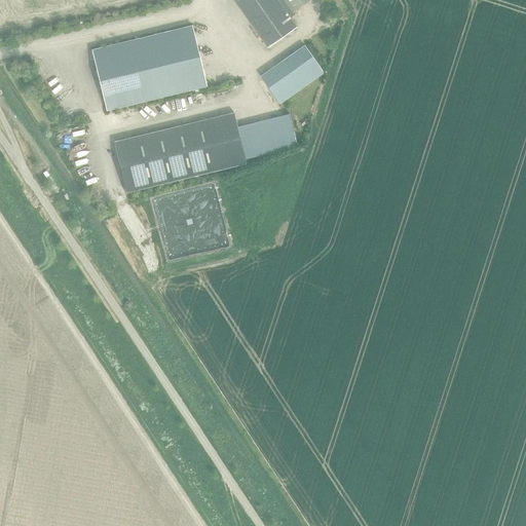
[(292,12),(308,0),(233,0),(267,47),(297,27),(290,17),(294,14),(292,12)]
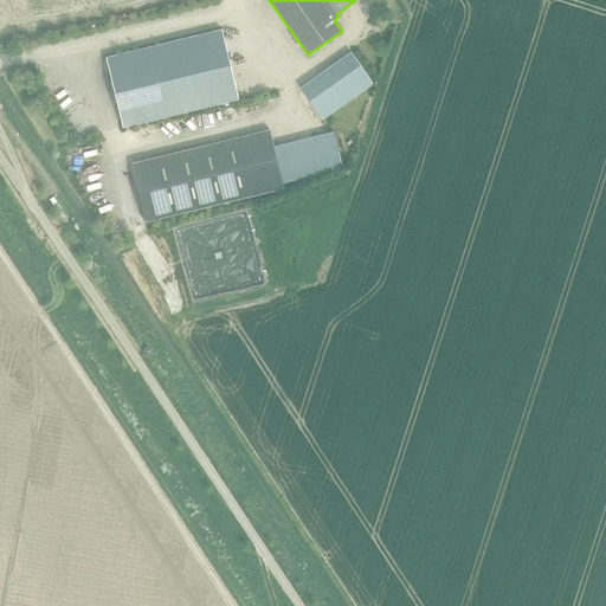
[(122,127),(238,100),(221,30),(105,57),(122,127)]
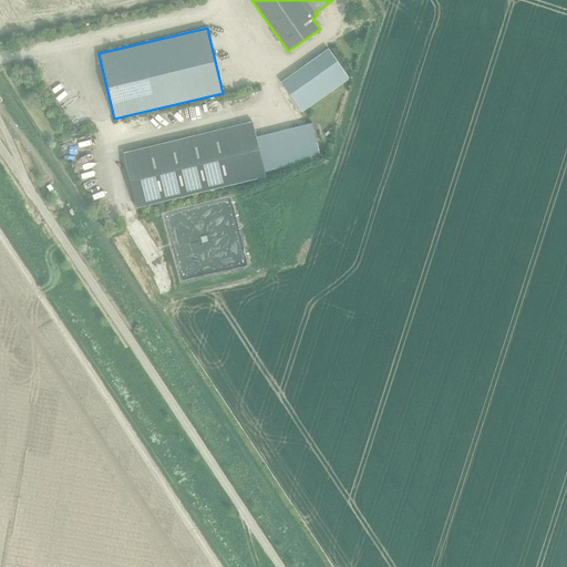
[(349,79),(328,49),(280,82),(301,112),(349,79)]
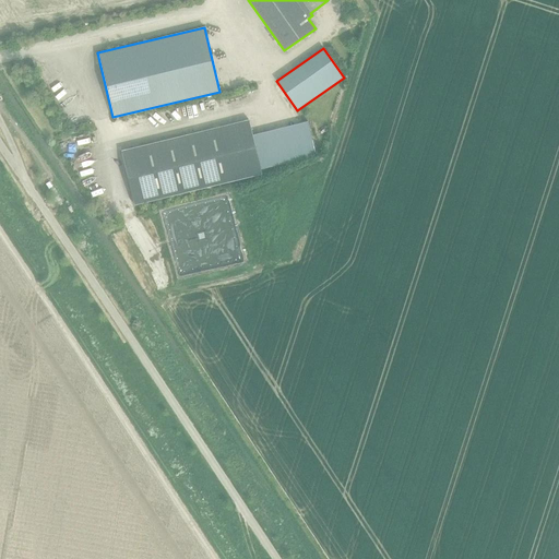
[(261,174),(249,120),(121,151),(133,204),(261,174)]
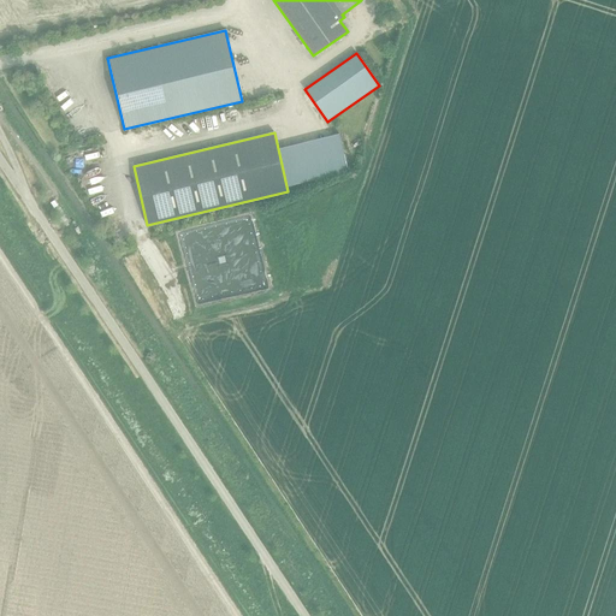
[(249,215),(178,234),(197,304),(268,289),(249,215)]
